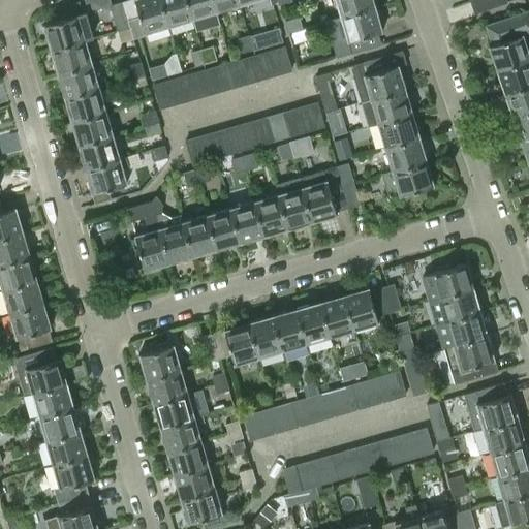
[(129,26),(132,36),(168,26),(160,0),(128,0),(123,2),(129,26)]
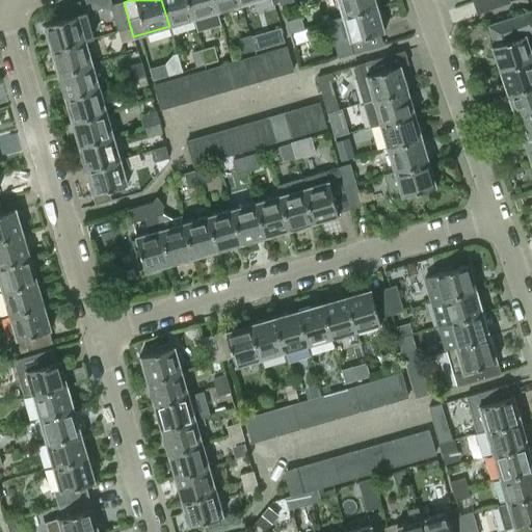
[(161,0),(169,26),(193,19),(187,0),(161,0)]
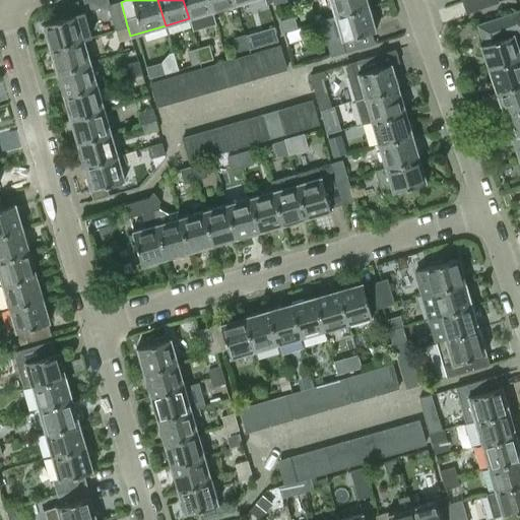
[(183,0),(189,18),(212,11),(209,0),(183,0)]
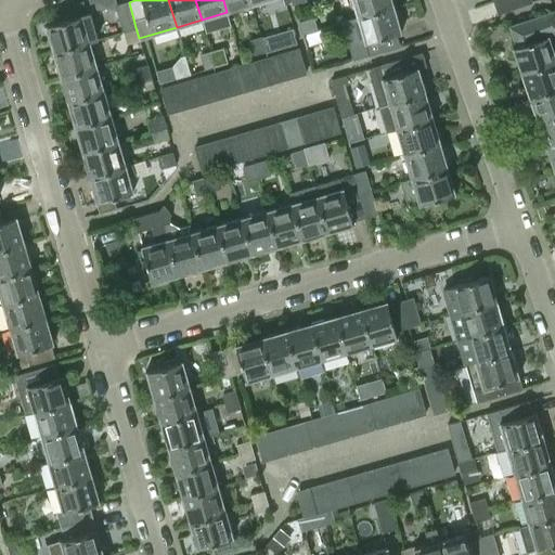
[(223,0),(227,12),(252,4),(249,0),(223,0)]
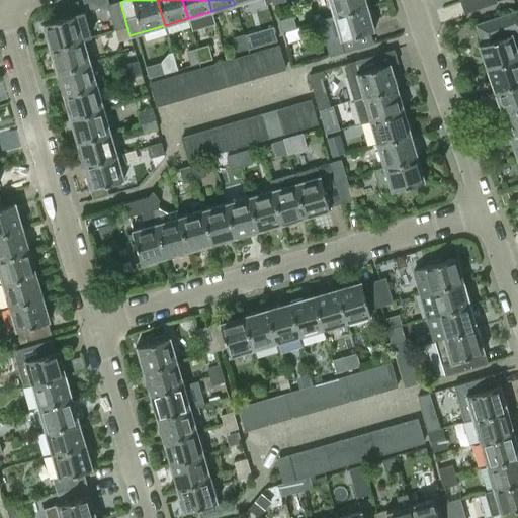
[(328,0),(333,16),(367,6),(365,0),(328,0)]
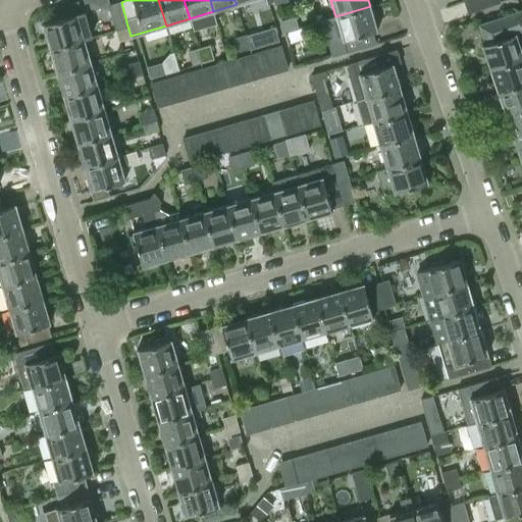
[(500,0),(468,0),(465,1),(469,13),(501,2),(500,0)]
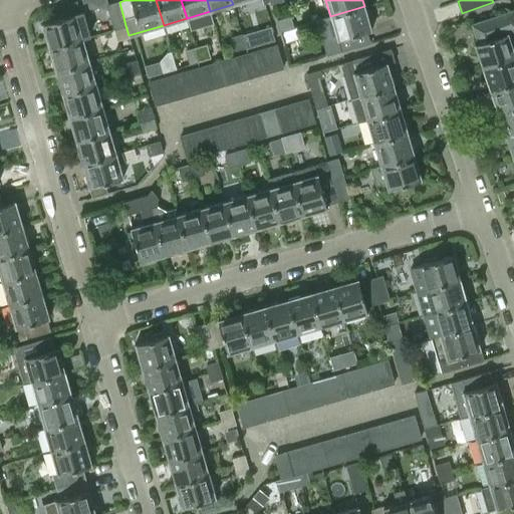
[(107,5),(114,29),(125,25),(119,2),(107,5)]
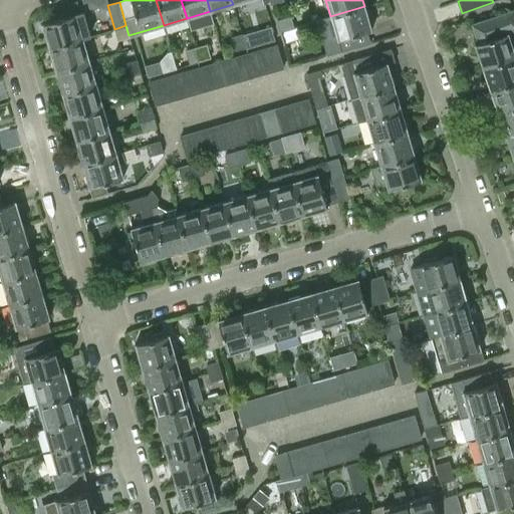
[(330,16),(317,20),(326,52),(327,55),(340,51),(369,43),(366,31),(371,29),(364,6),(330,16)]
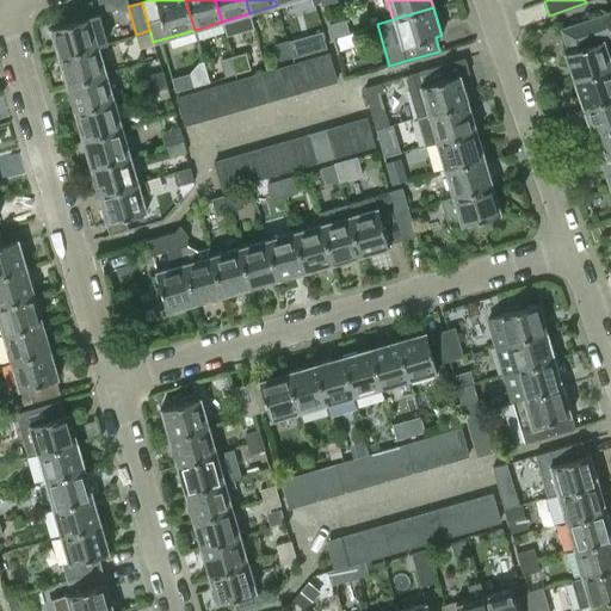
[(573,80),(610,66),(610,60),(604,39),(610,36),(610,11),(560,29),(568,51),(563,53),(573,80)]
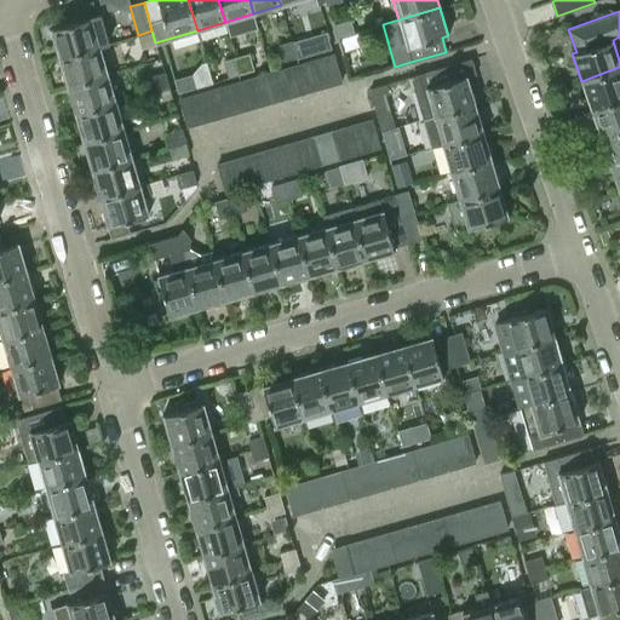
[(50,29),(58,58),(101,46),(109,42),(101,15),(86,18),(86,17),(75,21),(76,22),(50,29)]
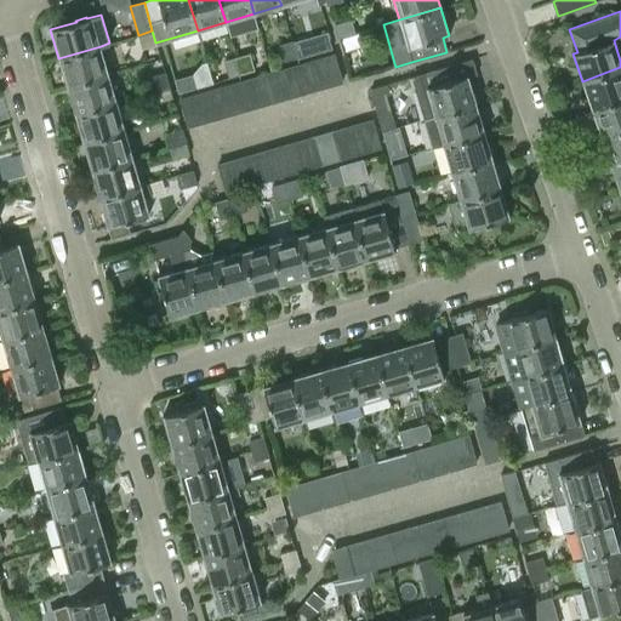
[(334,24),(337,38),(354,33),(351,20),(334,24)]
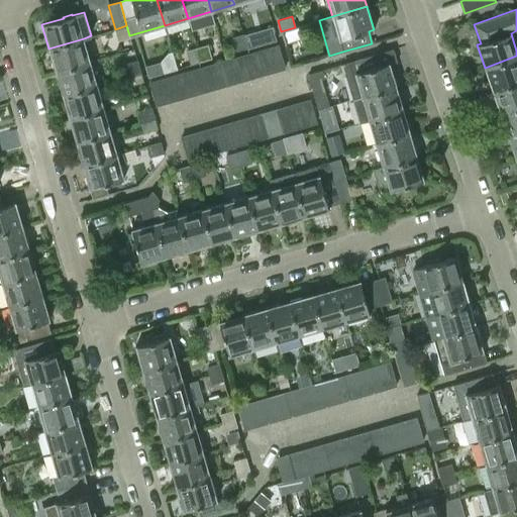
[(130,37),(129,35),(126,25),(115,29),(118,40),(130,37)]
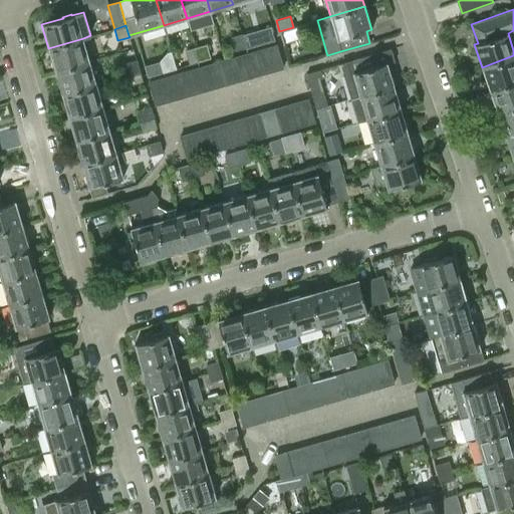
[(247,48),(257,45),(253,32),(244,35),(247,48)]
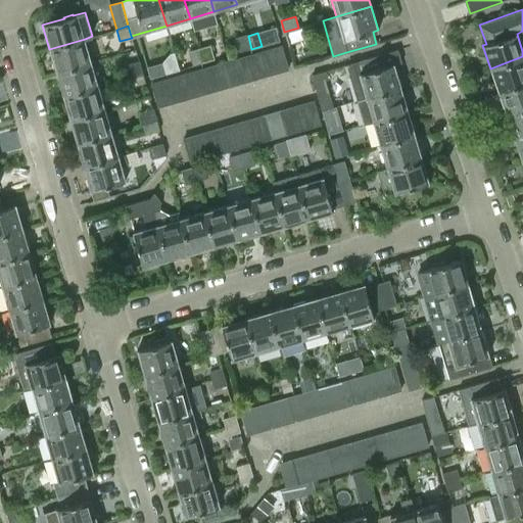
[(235,38),(239,51),(250,48),(246,35),(235,38)]
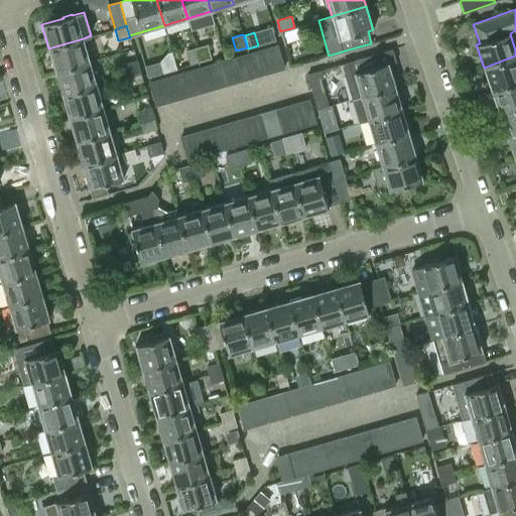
[(48,48),(55,72),(90,61),(84,38),(48,48)]
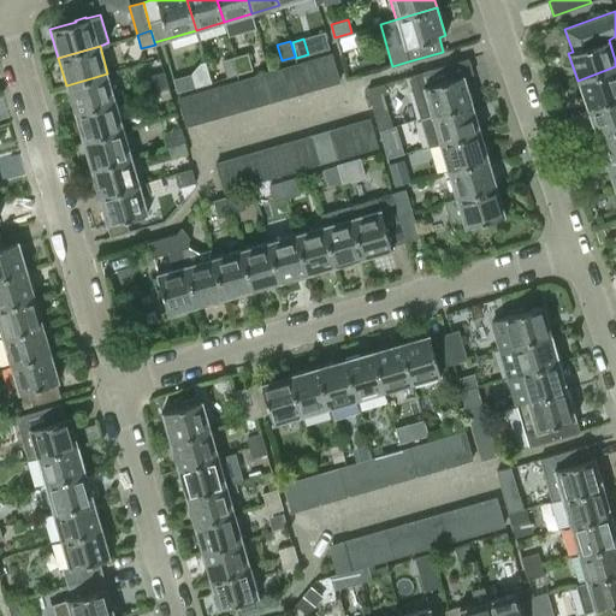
[(235,58),(240,73),(252,70),(247,54),(235,58)]
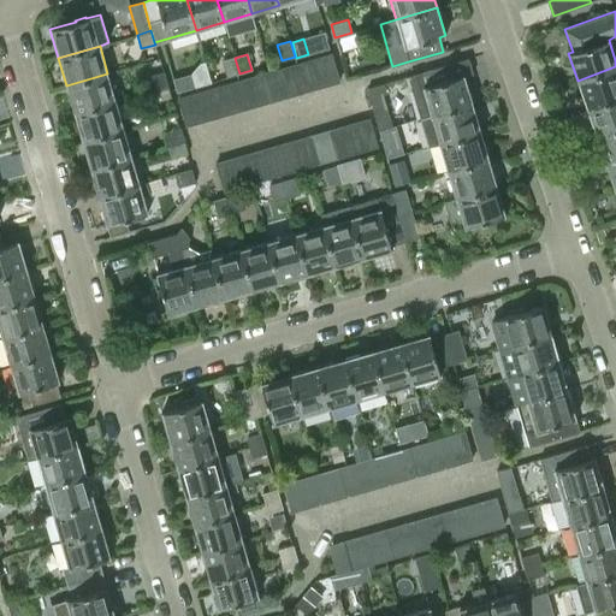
[(317,58),(325,86),(339,82),(331,54),(317,58)]
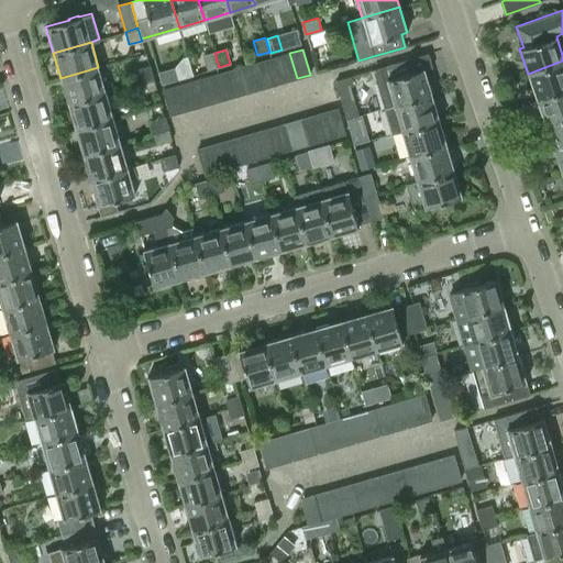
[(219,67),(214,53),(202,56),(207,70),(219,67)]
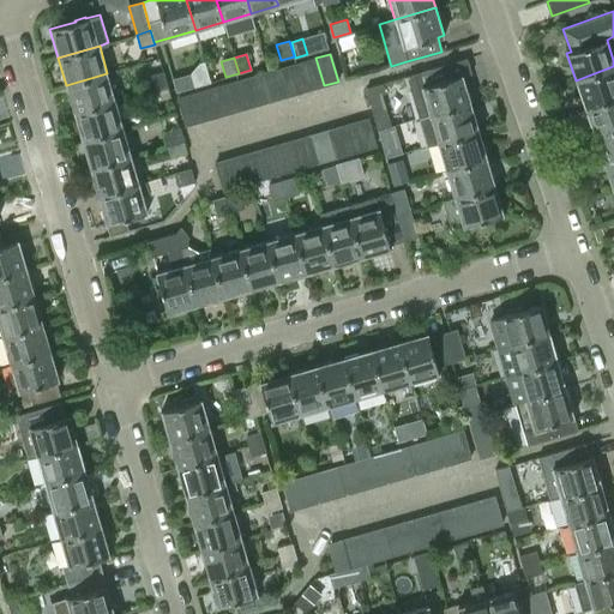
[(315,58),(302,61),(311,90),(324,85),(315,58)]
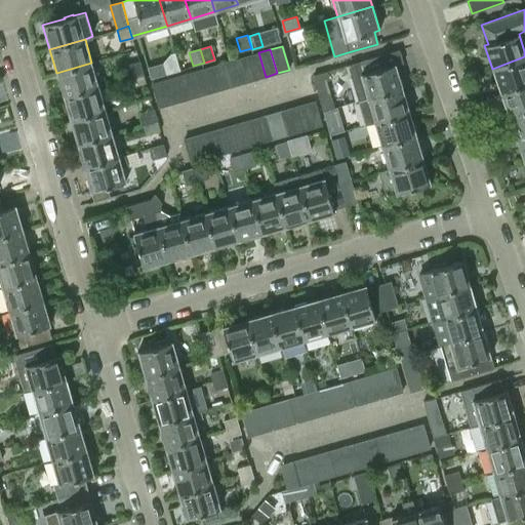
[(266,77),(258,52),(246,56),(253,80),(266,77)]
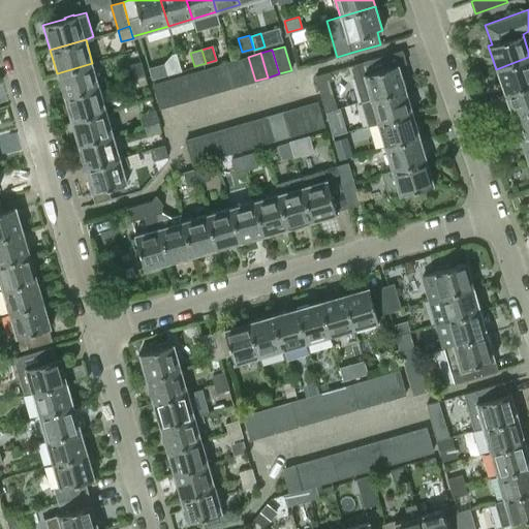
[(384,56),(354,65),(358,78),(354,79),(361,102),(406,89),(399,64),(387,68),(384,56)]
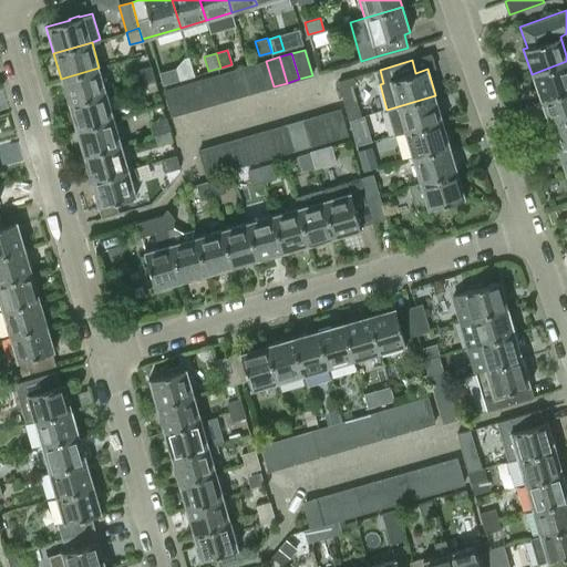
[(266,61),(254,64),(261,90),(274,86),(266,61)]
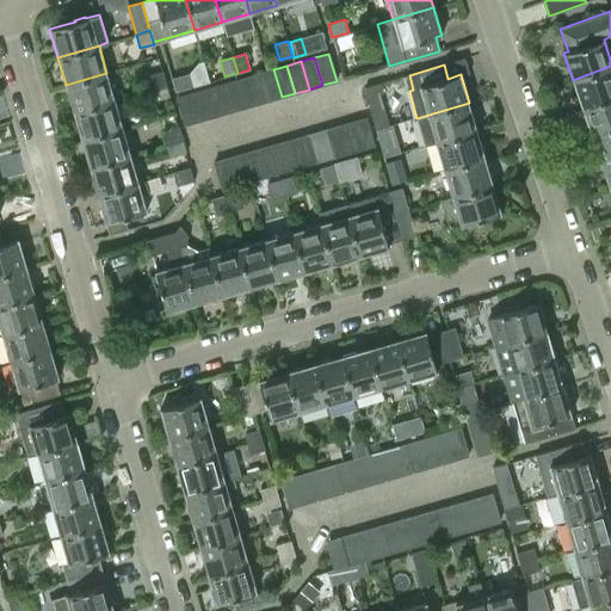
[(610,97),(610,66),(573,80),(581,106),(610,97)]
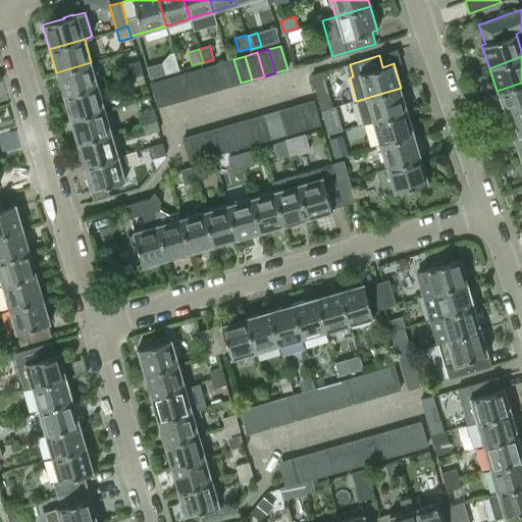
[(241,83),(233,59),(221,63),(228,87),(241,83)]
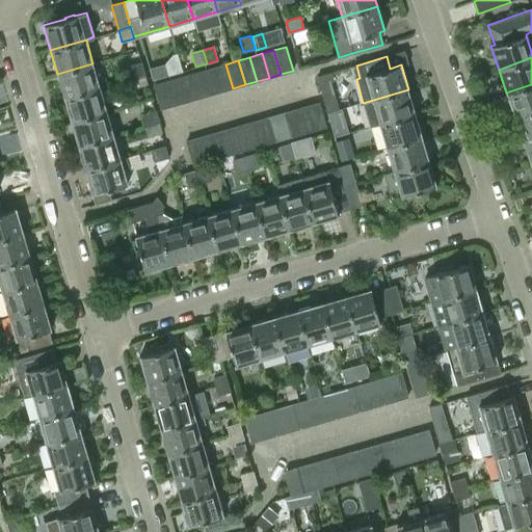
[(57,74),(64,98),(100,87),(92,63),(57,74)]
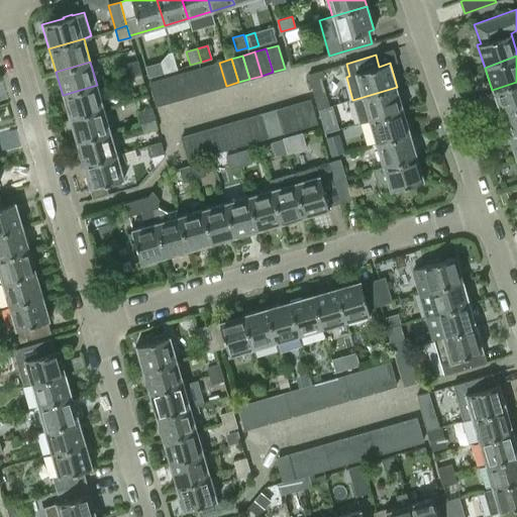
[(127,76),(140,72),(137,62),(124,66),(127,76)]
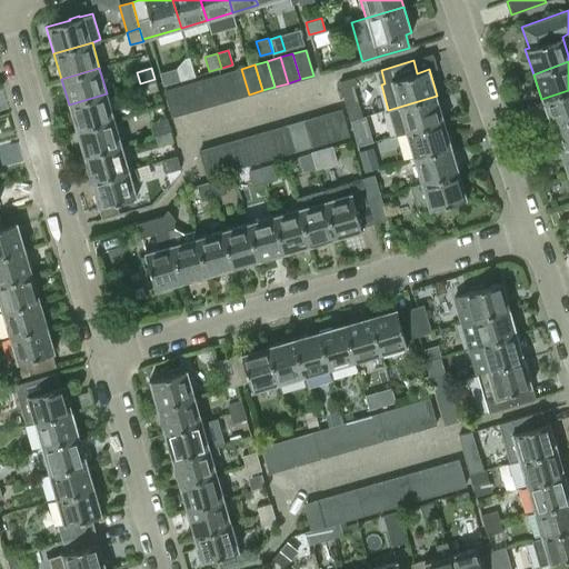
[(177,68),(159,72),(162,85),(180,79),(177,68)]
